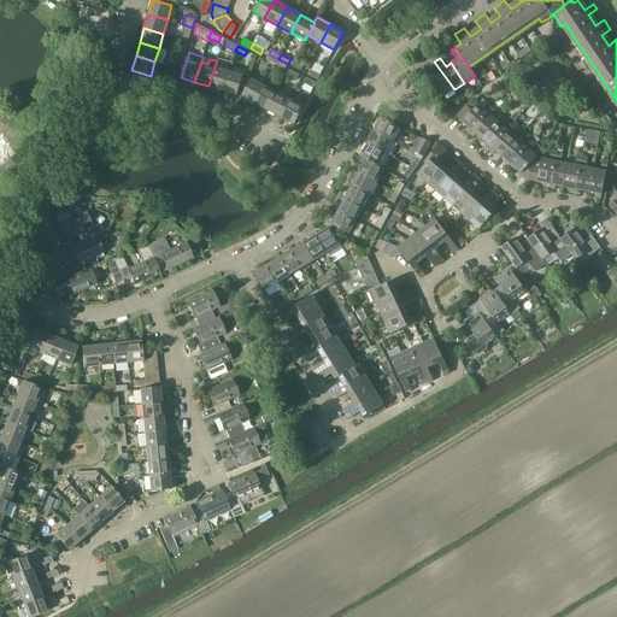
[(278,59),(275,64),(286,69),(288,64),(278,59)]
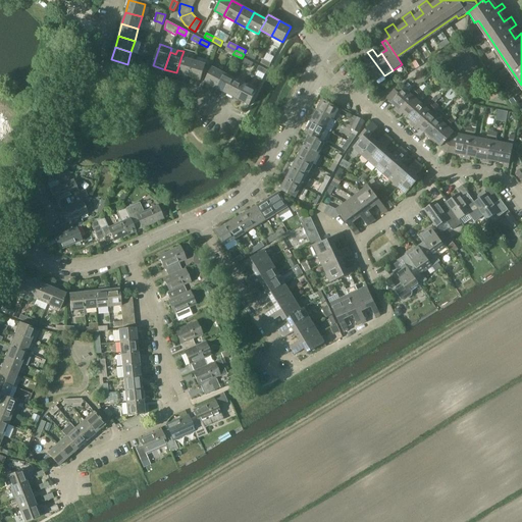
[(247,56),(255,60),(257,56),(249,52),(247,56)]
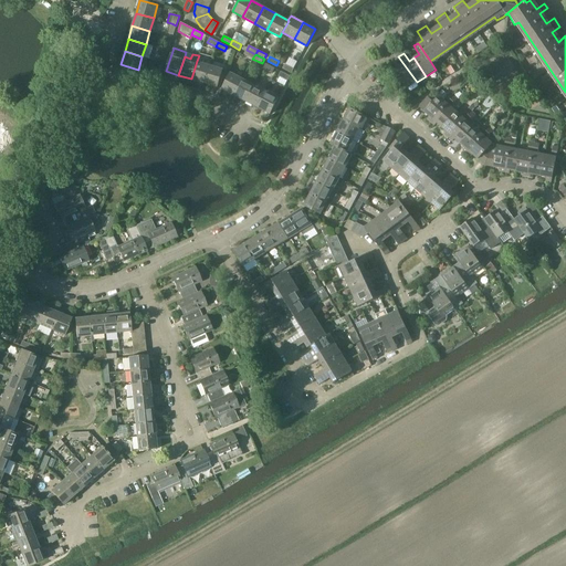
[(407,88),(417,82),(398,56),(395,59),(399,66),(395,71),(407,88)]
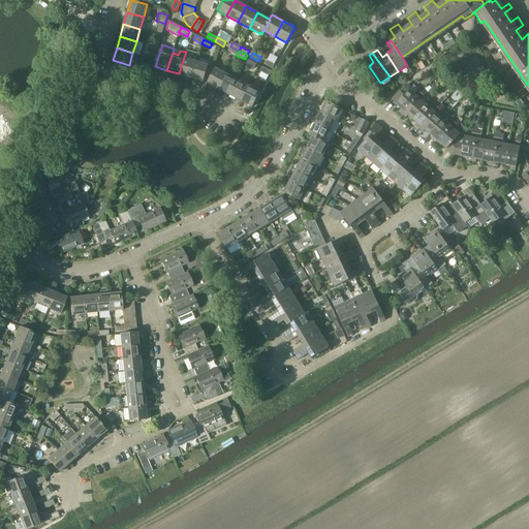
[(184,57),(179,73),(190,78),(195,60),(184,57)]
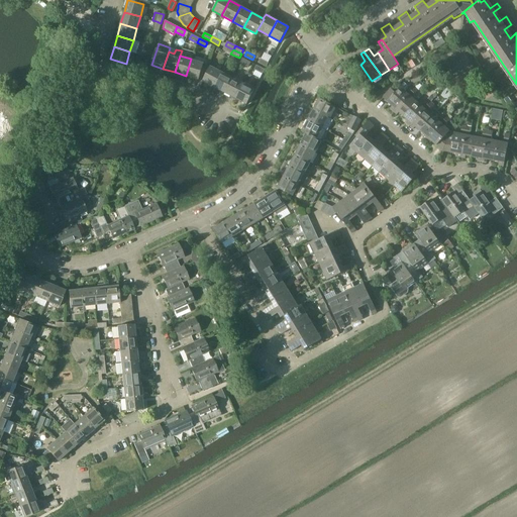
[(191,59),(186,76),(198,80),(203,63),(191,59)]
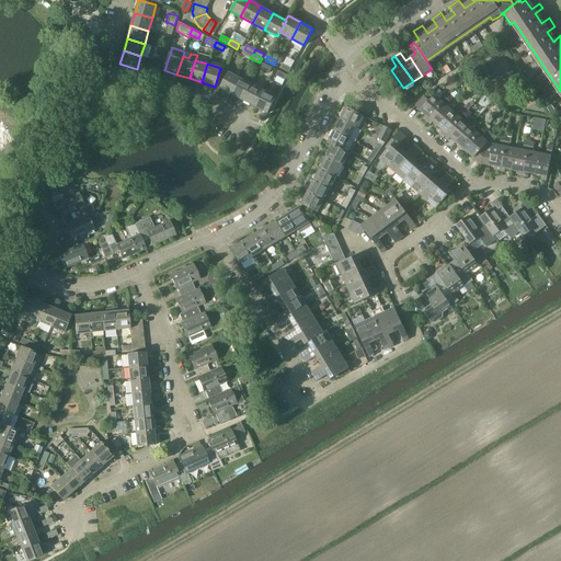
[(261,68),(270,72),(273,68),(263,64),(261,68)]
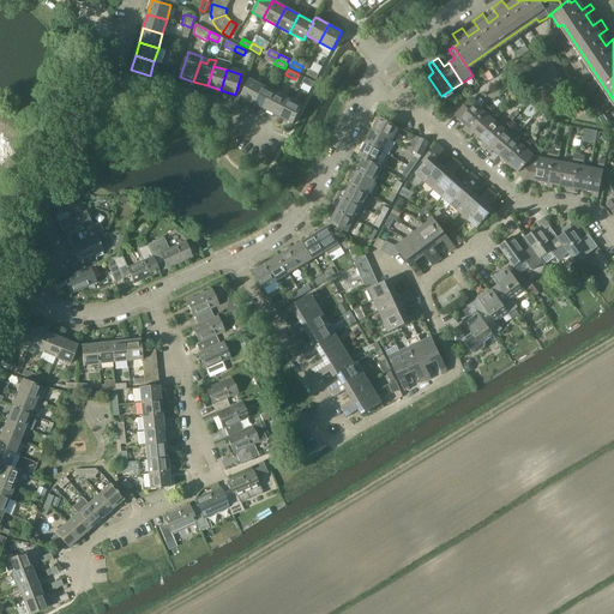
[(309,70),(306,74),(315,79),(319,74),(309,70)]
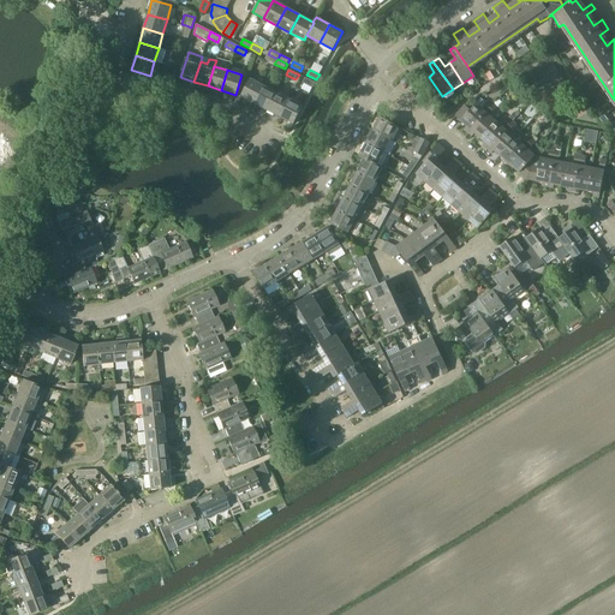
[(254,103),(263,85),(250,78),(242,96),(254,103)]
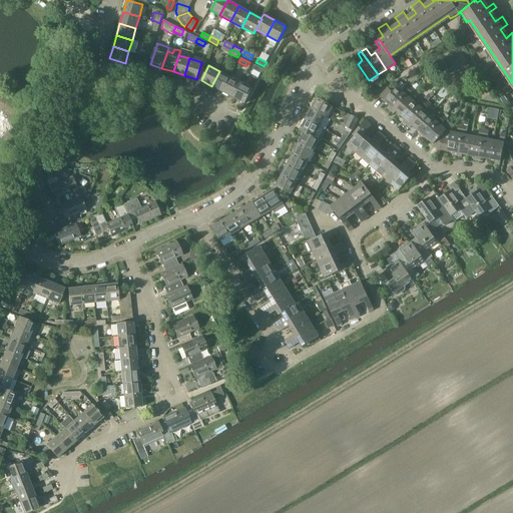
[(252,69),(261,73),(263,69),(254,65),(252,69)]
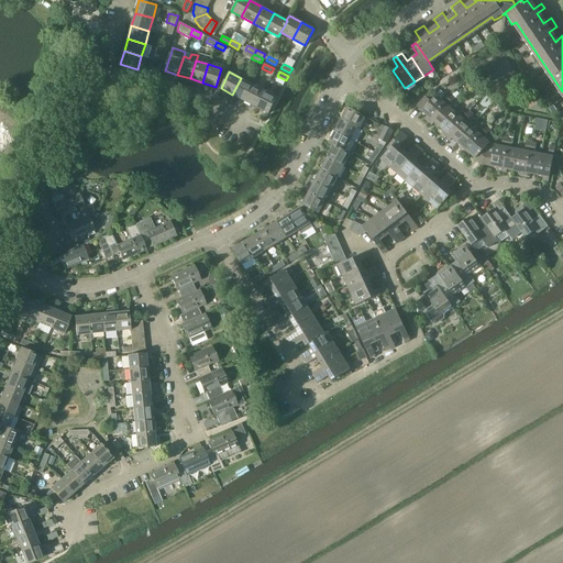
[(244,101),(253,85),(241,78),(232,95),(244,101)]
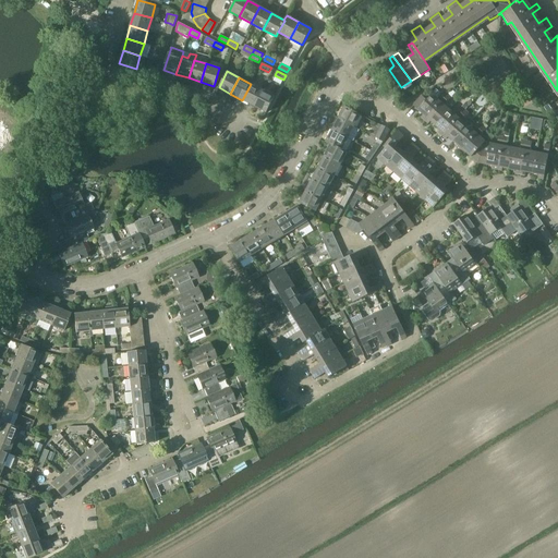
[(254,106),(263,89),(251,84),(242,100),(254,106)]
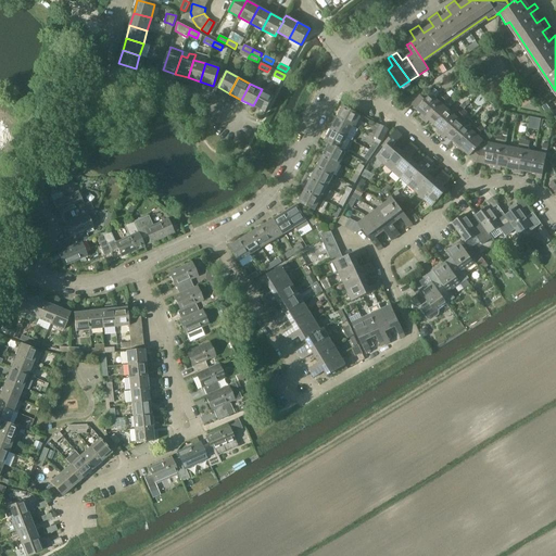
[(274,96),(262,89),(253,105),(265,112),(274,96)]
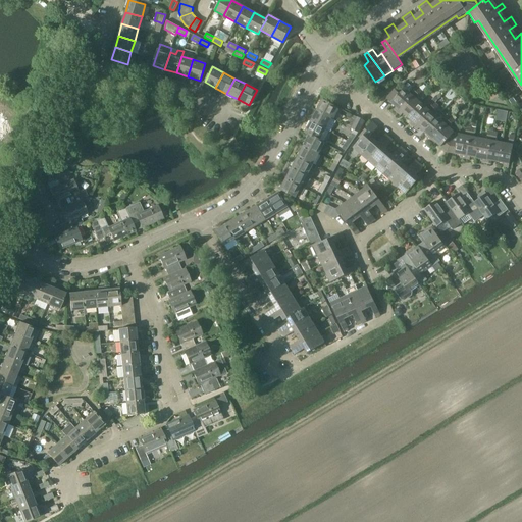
[(394,109),(397,113),(418,89),(414,86),(408,93),(403,89),(399,94),(394,90),(385,99),(396,107),(394,109)]
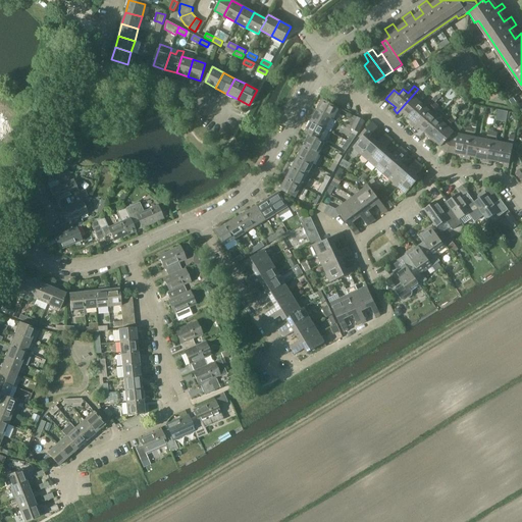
[(402,113),(407,117),(420,103),(415,99),(421,92),(418,89),(397,113),(400,115),(402,113)]
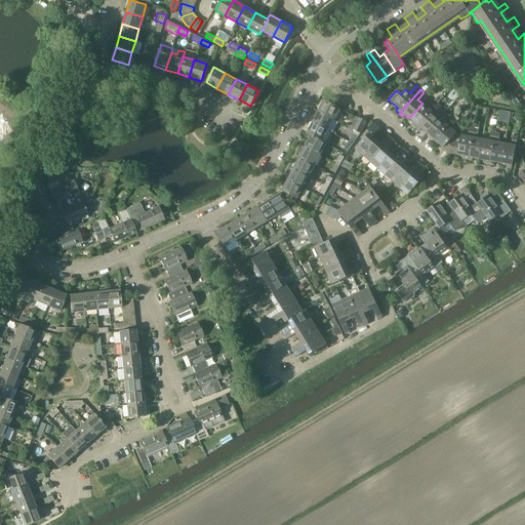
[(324,101),(318,112),(333,120),(339,109),(324,101)]
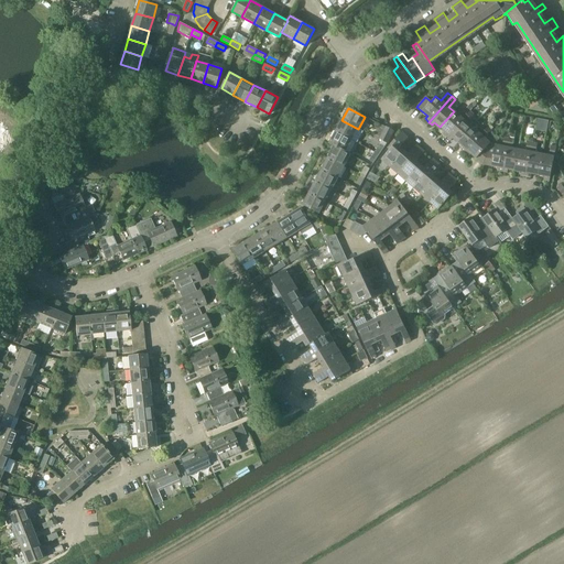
[(443,134),(447,138),(469,111),(466,108),(459,116),(454,111),(440,127),(445,132),(443,134)]
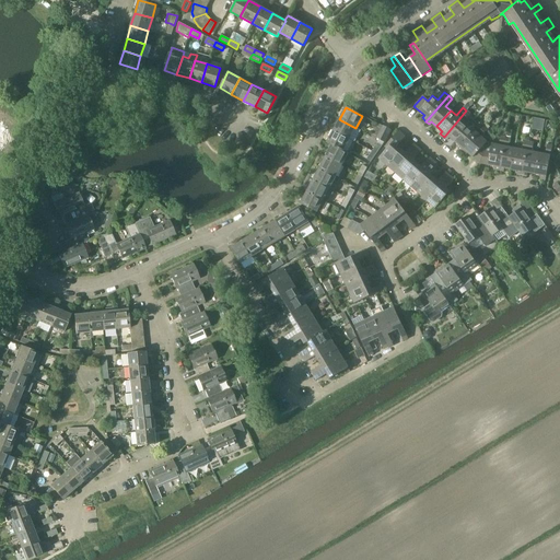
[(450,138),(454,141),(468,126),(464,121),(469,114),(466,111),(444,137),(447,140),(450,138)]
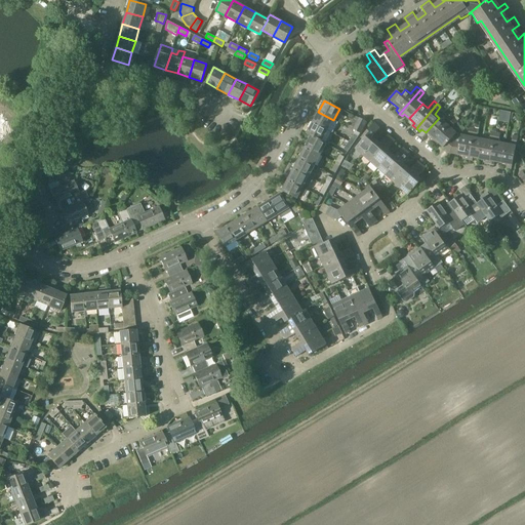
[(328,130),(333,120),(318,112),(313,122),(328,130)]
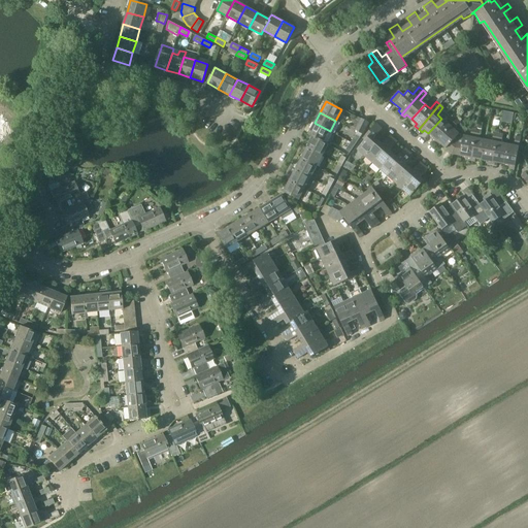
[(431,140),(434,143),(456,119),(453,117),(447,124),(441,119),(428,133),(433,138),(431,140)]
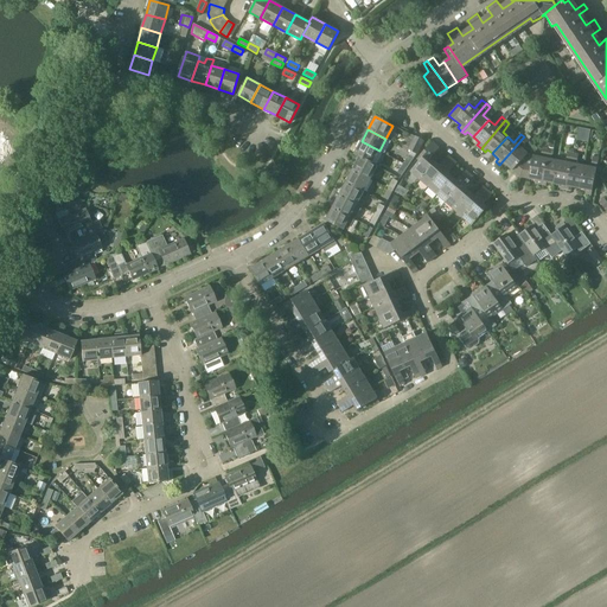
[(414,136),(407,149),(416,154),(423,141),(414,136)]
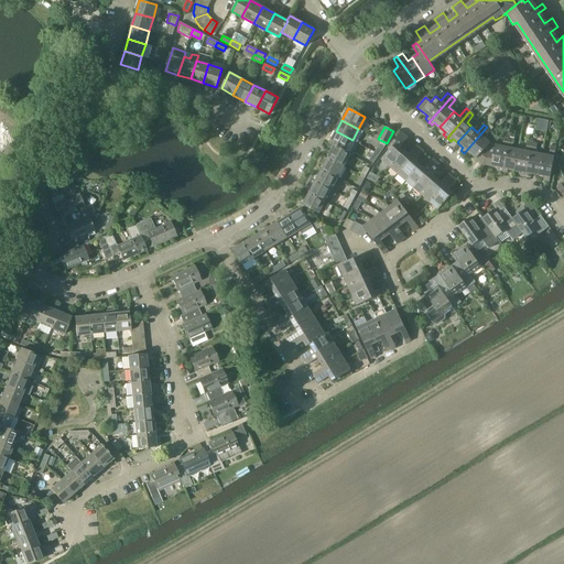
[(470,153),(483,164),(488,152),(485,149),(490,143),(485,138),(491,130),(487,127),(464,153),(468,156),(470,153)]
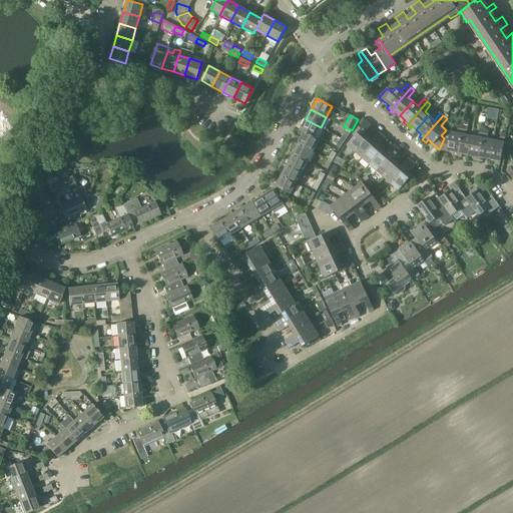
[(315,137),(321,127),(306,119),(300,130),(304,133),(315,138),(315,137)]
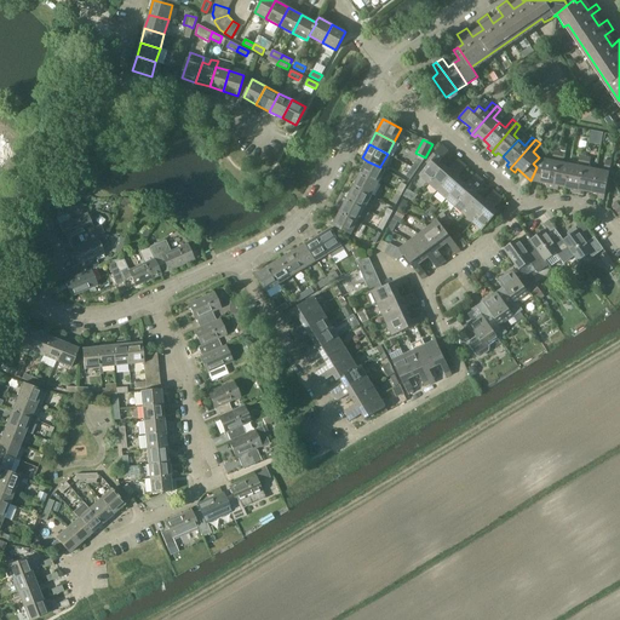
[(419,176),(429,183),(445,166),(440,161),(448,151),(441,145),(425,162),(429,165),(419,176)]
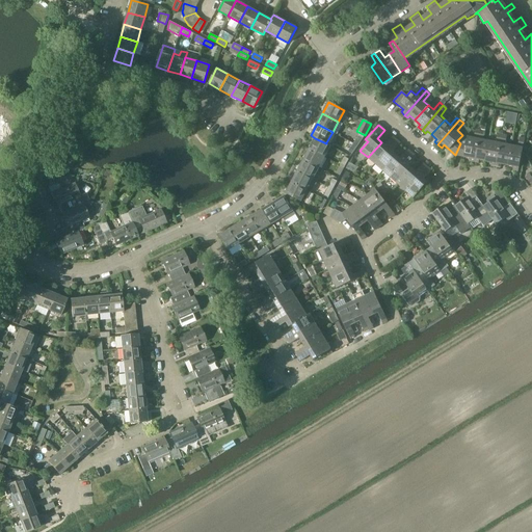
[(461,143),(460,143),(455,155),(470,158),(469,161),(474,162),(480,130),(475,129),(474,138),(468,137),(466,144),(461,143)]
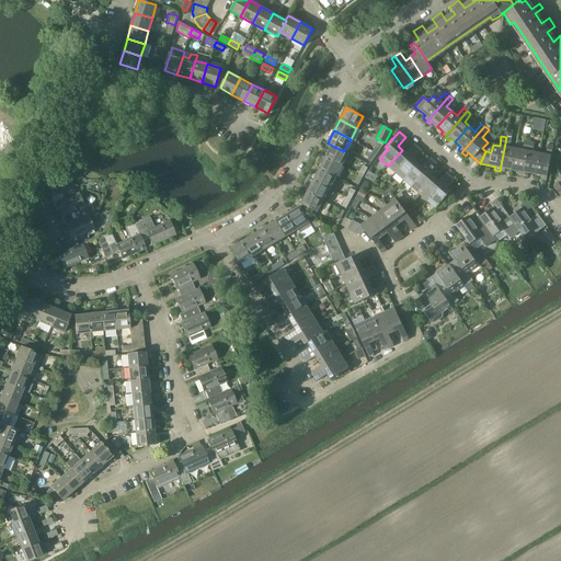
[(512,138),(506,137),(500,171),(505,172),(505,169),(512,170),(515,149),(510,148),(512,138)]
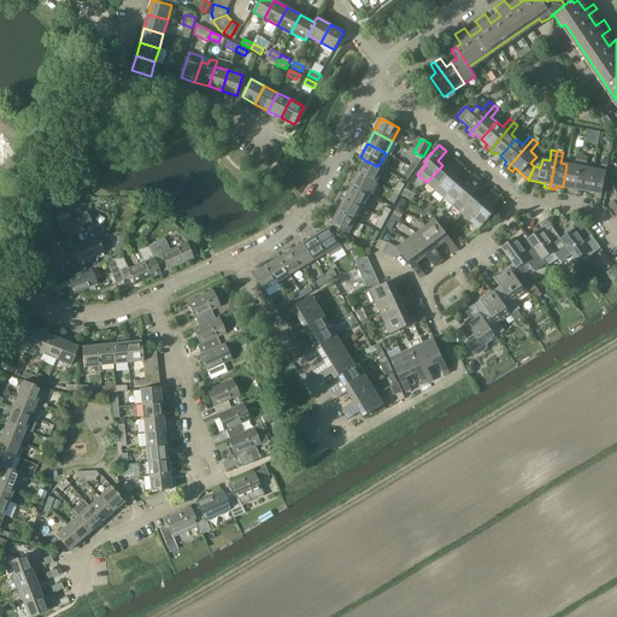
[(574,165),(566,164),(563,187),(570,189),(569,193),(575,193),(582,157),(576,156),(574,165)]
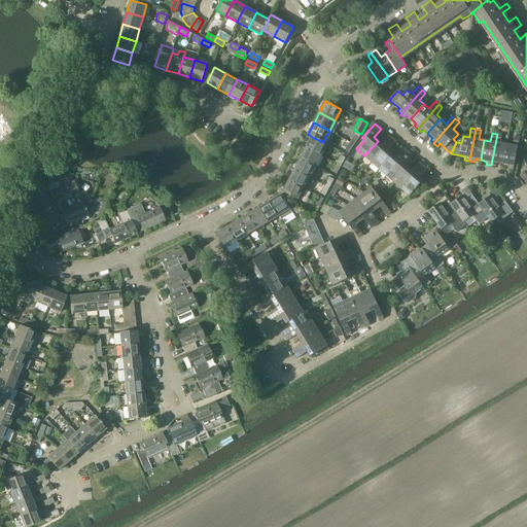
[(502,135),(497,134),(491,165),(496,167),(496,163),(502,165),(506,144),(500,143),(502,135)]
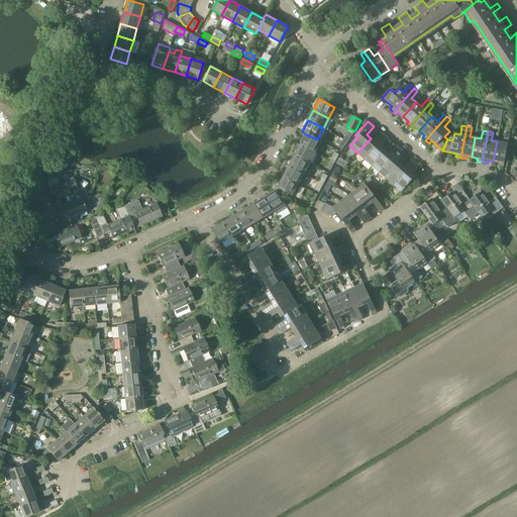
[(343,140),(347,142),(352,135),(348,132),(343,140)]
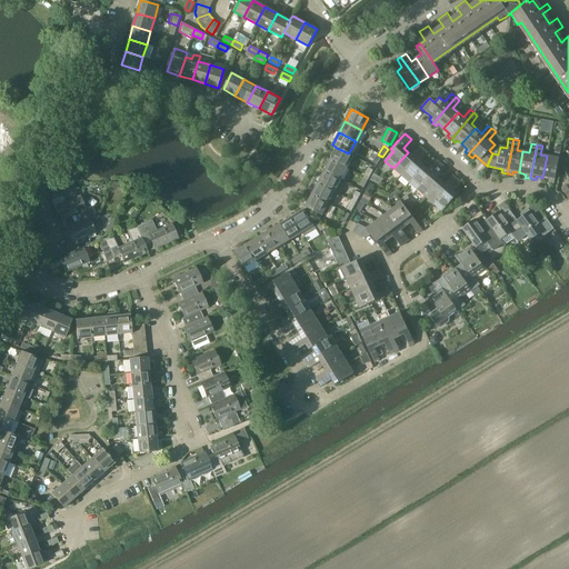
[(411,156),(408,152),(393,168),(401,176),(425,150),(420,146),(411,156)]
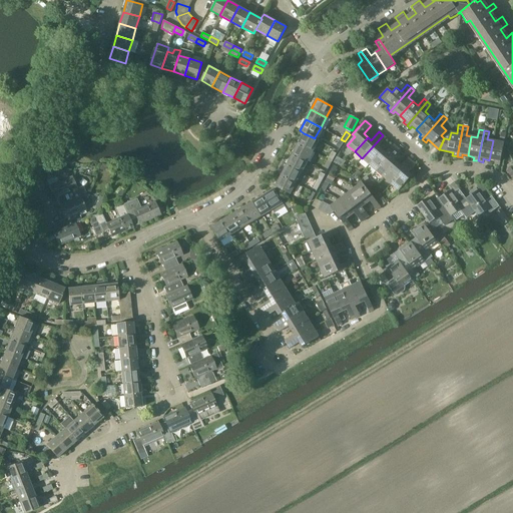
[(320,140),(315,137),(315,138),(304,133),(298,143),(314,151),(320,140)]
